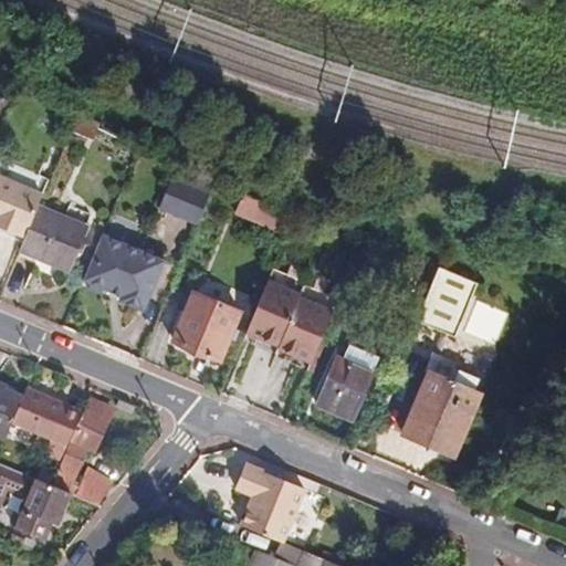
[(98,129),(77,119),(72,134),(93,143),(98,129)]
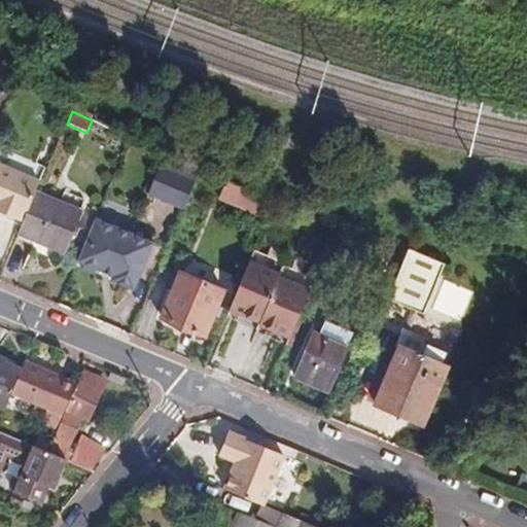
[(0,206),(1,207),(0,209),(0,211),(23,221),(44,170),(0,151),(0,206)]
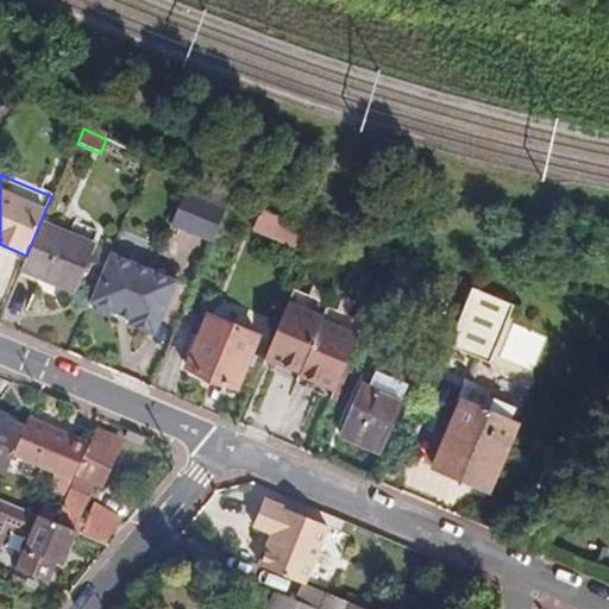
[(174,225),(217,239),(228,203),(184,189),(174,225)]
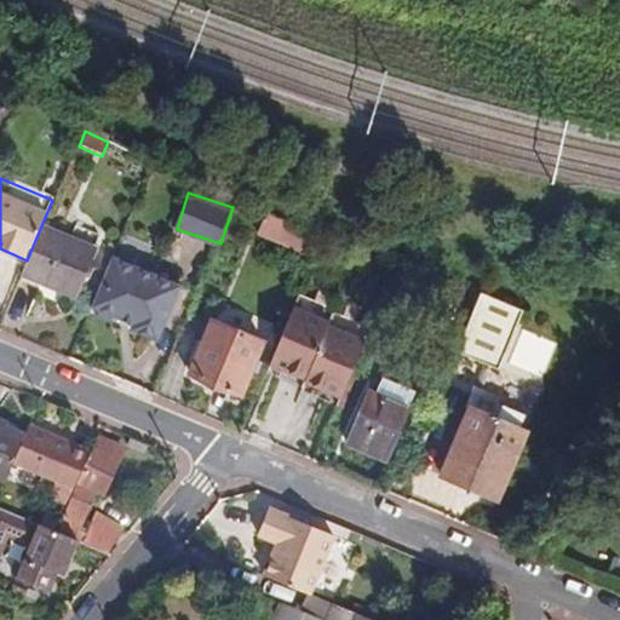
[(317,235),(270,214),(260,235),(309,256),(317,235)]
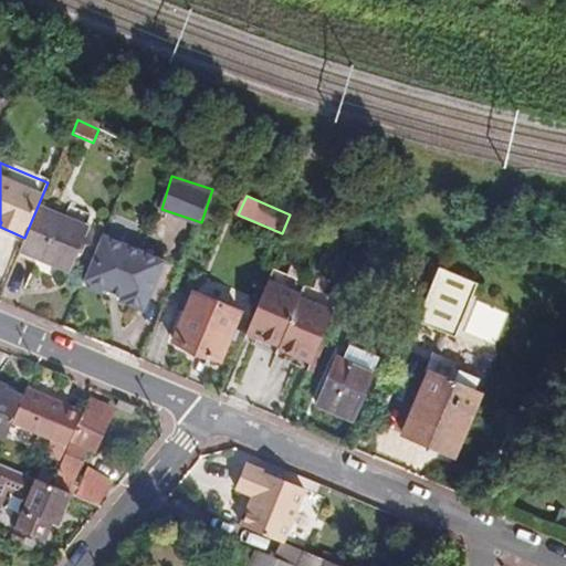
[(91,216),(69,206),(63,218),(86,227),(91,216)]
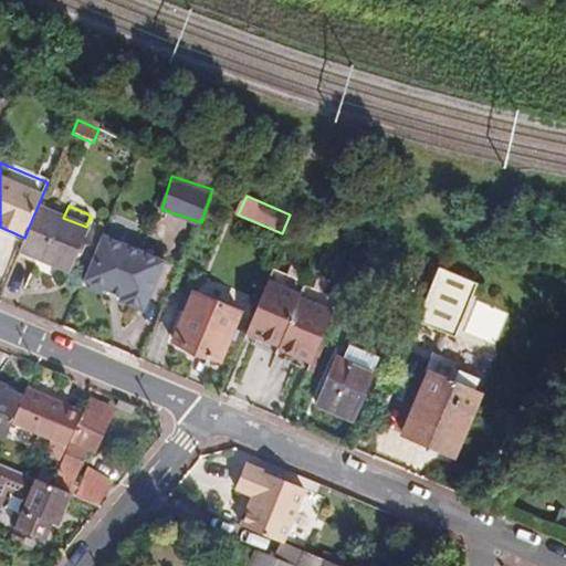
[(63,218),(38,207),(19,251),(67,272),(86,228),(86,227),(63,218)]
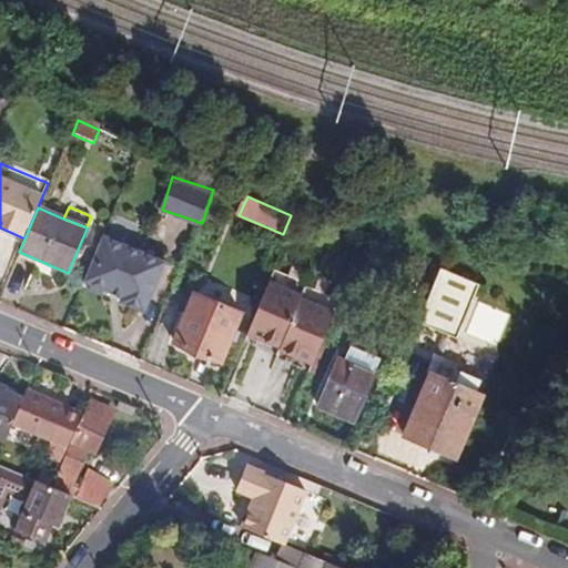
[(163,262),(102,235),(82,280),(84,281),(87,287),(100,293),(109,291),(121,296),(119,302),(142,312),(163,262)]
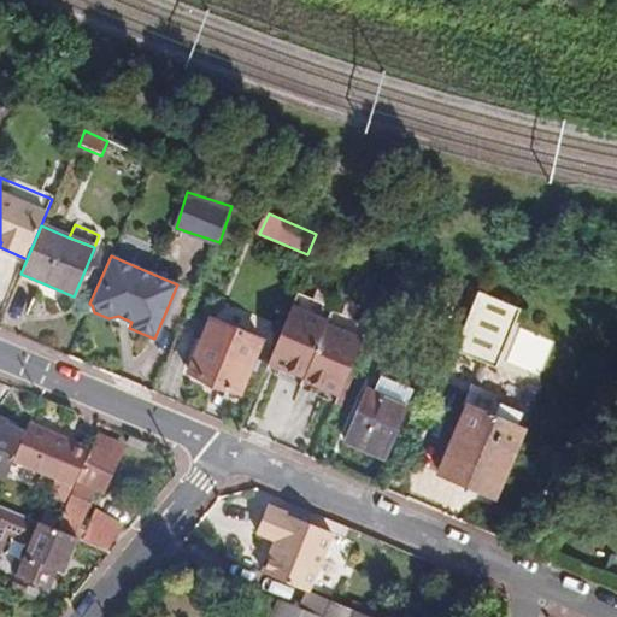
[(331,306),(294,292),(264,370),(300,385),(330,311),(331,306)]
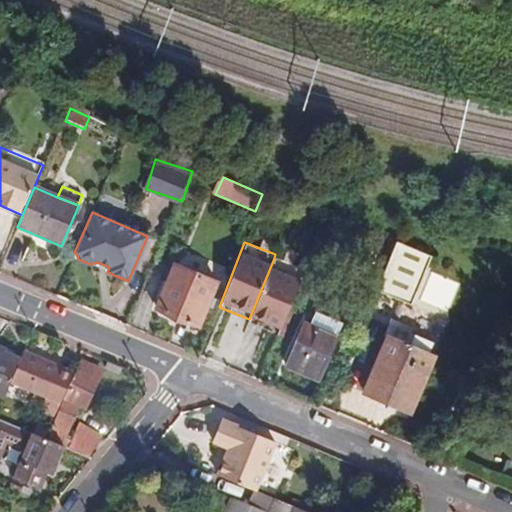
[(433,257),(398,243),(377,291),(412,307),(425,276),(429,268),(433,257)]
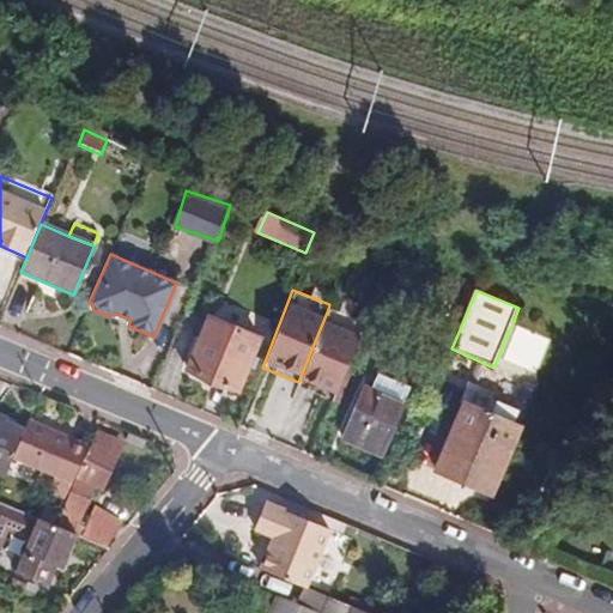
[(333,401),(365,325),(328,309),(298,382),(297,387),(333,401)]
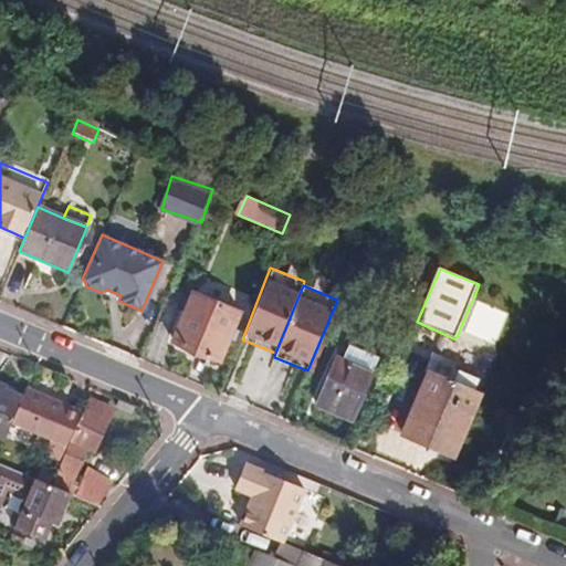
[(194,293),(173,342),(220,362),(240,313),(194,293)]
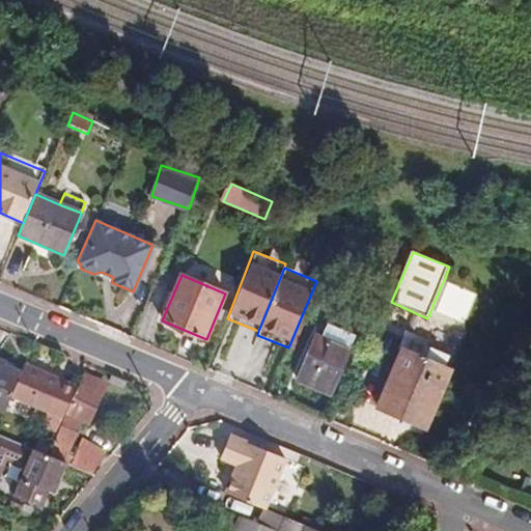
[(356,334),(330,320),(322,336),(317,334),(297,383),(330,396),(356,334)]
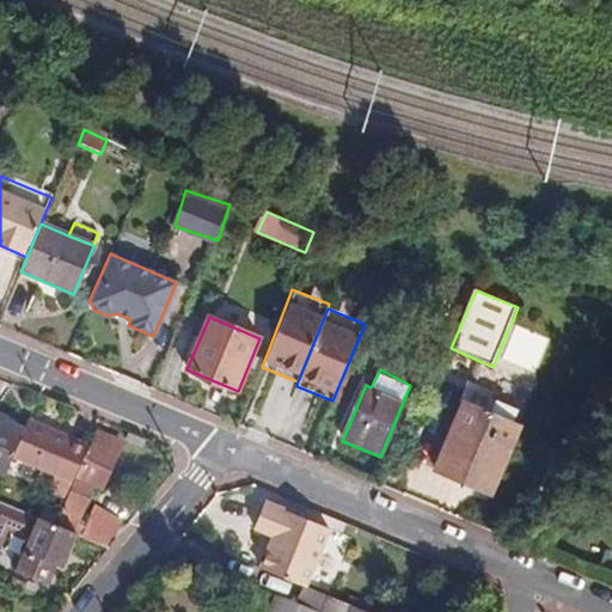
[(497,401),(470,389),(465,401),(435,471),(491,495),(521,426),(514,423),(491,412),(497,401)]
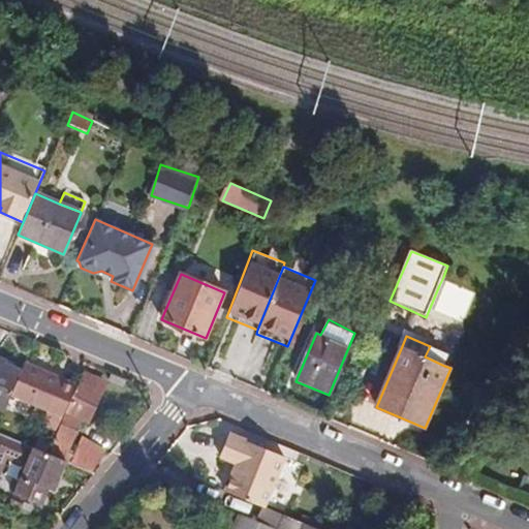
[(446,353),(430,346),(425,356),(444,366),(449,355),(446,353)]
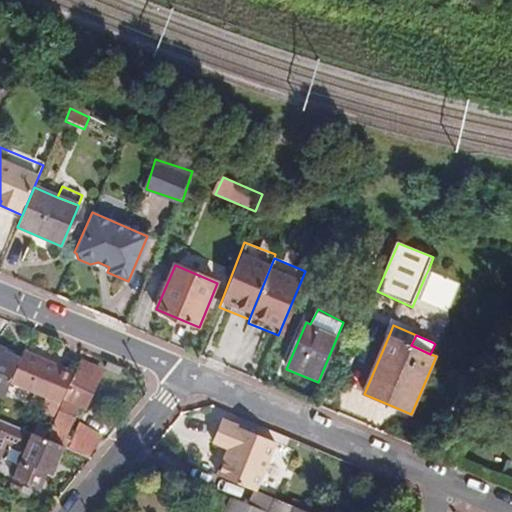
[(21,359),(0,349),(0,396),(4,398),(11,383),(21,359)]
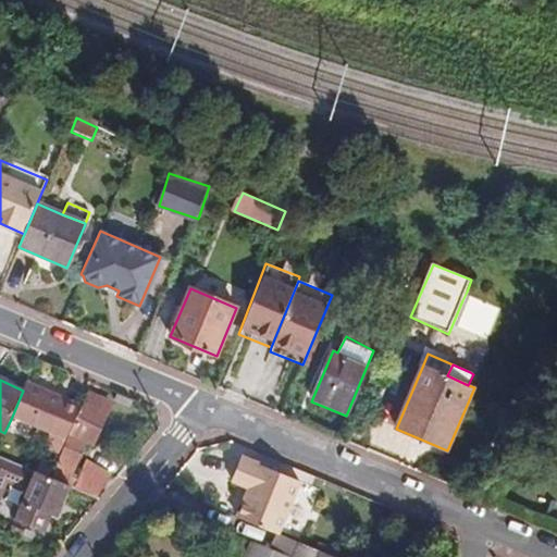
[(78,407),(25,384),(23,391),(12,417),(49,432),(42,447),(59,455),(78,407)]
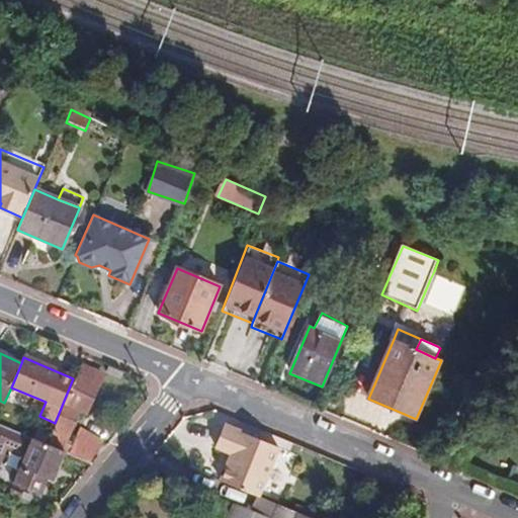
[(103,375),(82,364),(50,445),(66,452),(86,461),(90,463),(103,441),(79,428),(73,445),(67,443),(80,410),(86,413),(103,375)]
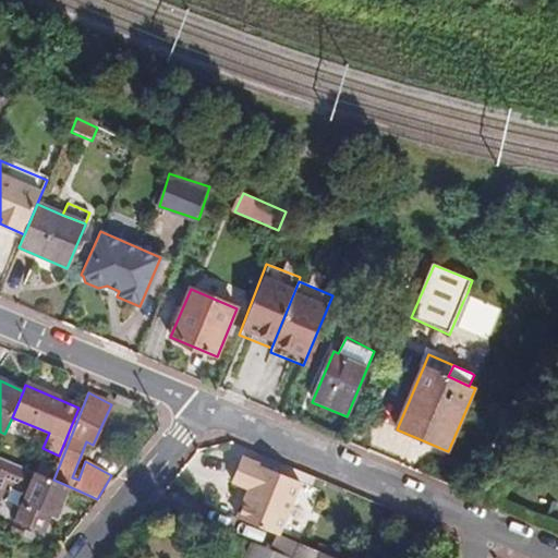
[(36,472),(0,456),(0,519),(1,517),(0,516),(0,502),(9,482),(27,489),(13,522),(45,535),(52,518),(58,520),(71,487),(53,480),(49,477),(36,472)]
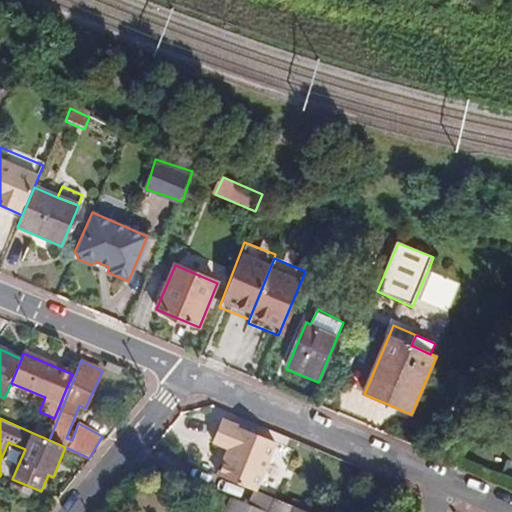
[(277,443),(222,420),(212,442),(229,449),(218,476),(258,492),(277,443)]
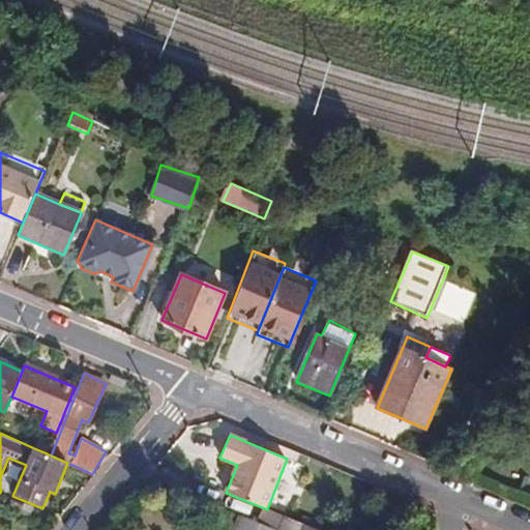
[(51,443),(38,438),(34,448),(47,453),(51,443)]
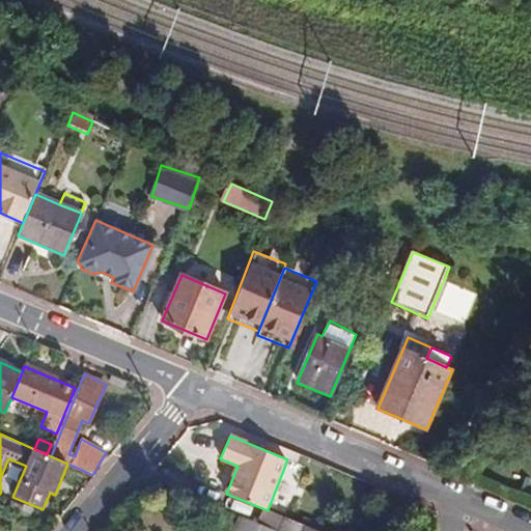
[(301,530),(303,526),(264,510),(259,525),(275,530),(301,530)]
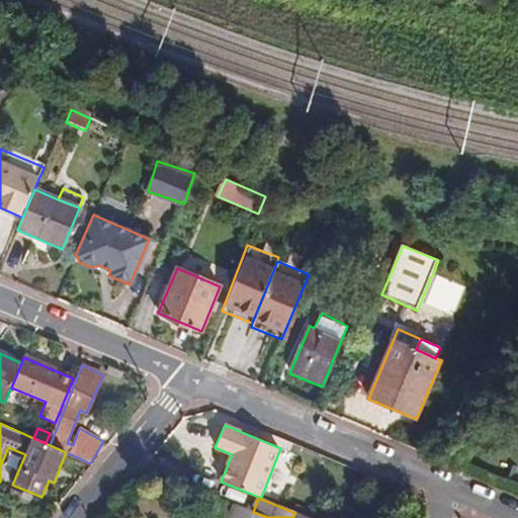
[(268,517),(253,512),(235,504),(229,517),(268,517)]
